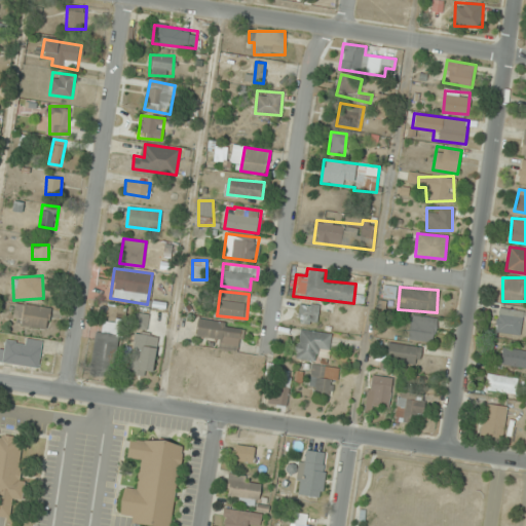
[(318,304),(299,303),(299,323),(318,324),(318,304)]
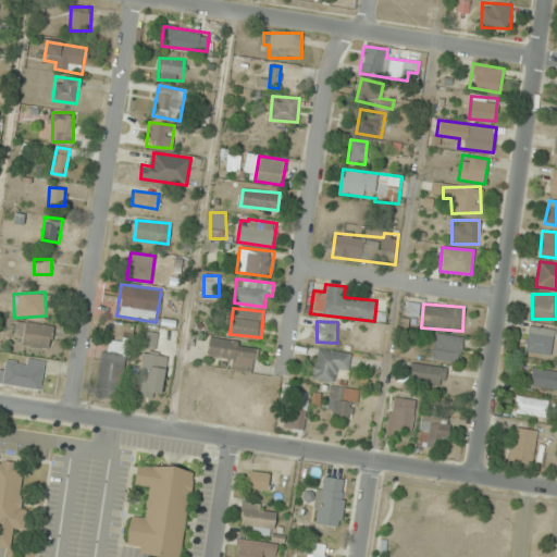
[(15,346),(51,346),(51,324),(15,324),(15,346)]
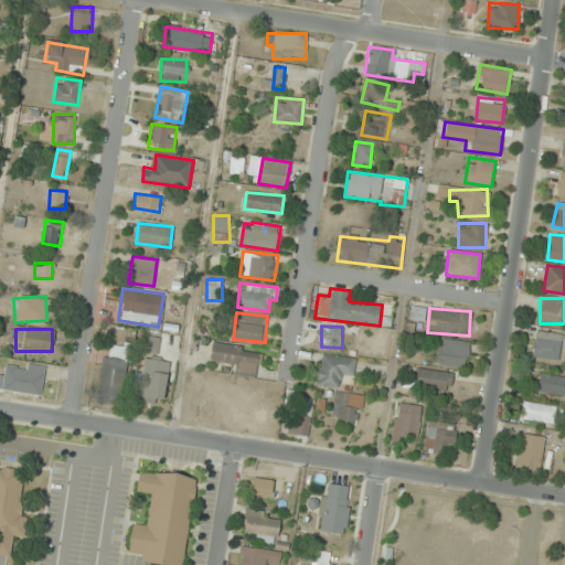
[(532,356),(560,359),(563,334),(535,331),(532,356)]
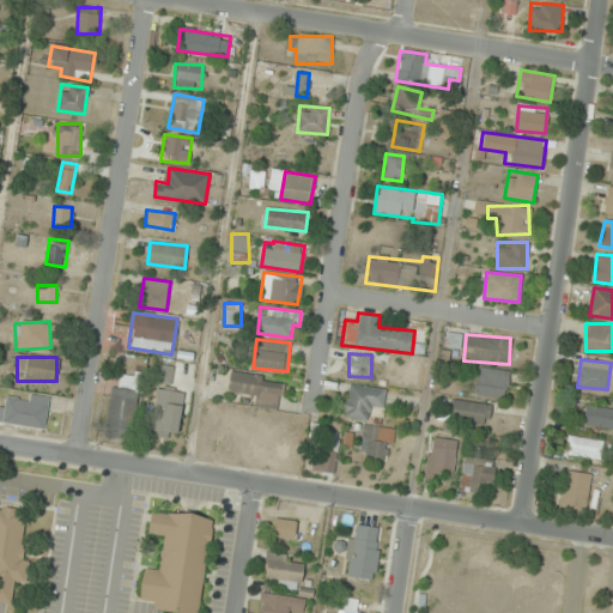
[(505,399),(509,371),(479,366),(475,395),(505,399)]
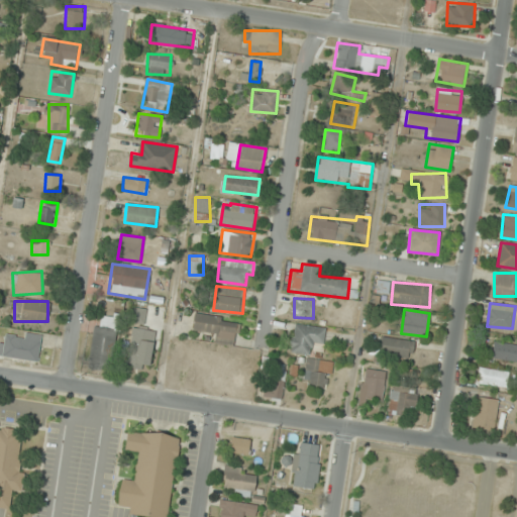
[(233,345),(237,320),(195,313),(193,330),(211,333),(210,342),(233,345)]
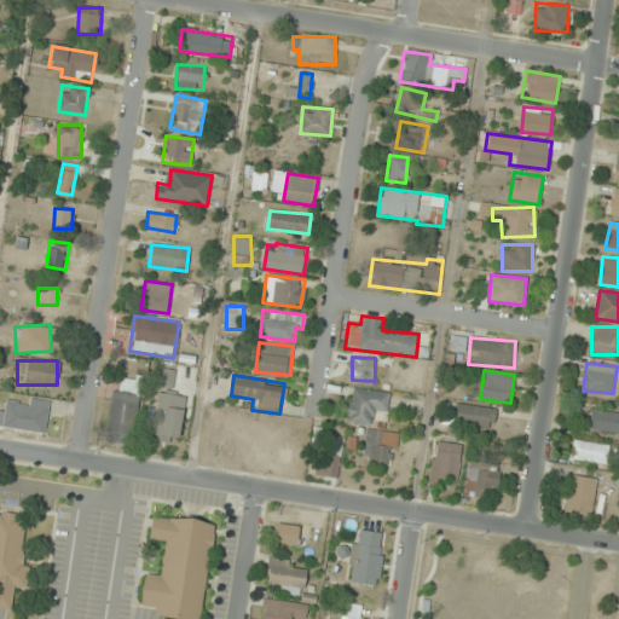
[(106,440),(134,445),(143,380),(116,376),(106,440)]
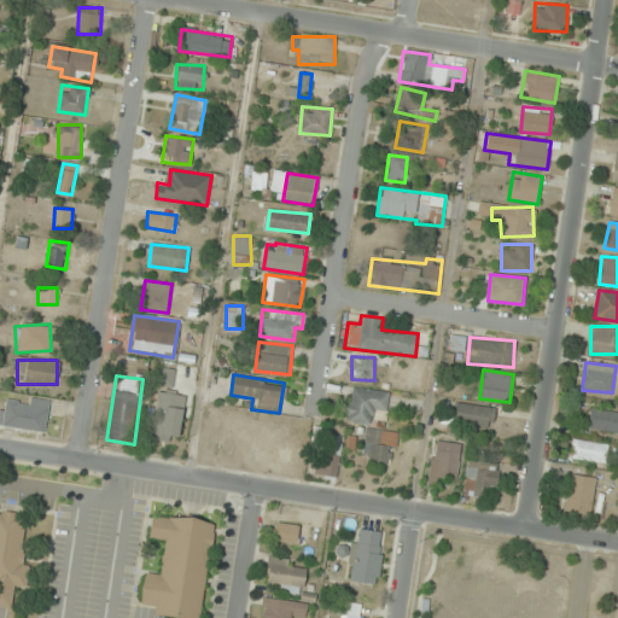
[(389,391),(350,388),(348,421),(372,424),(373,414),(388,415),(389,391)]
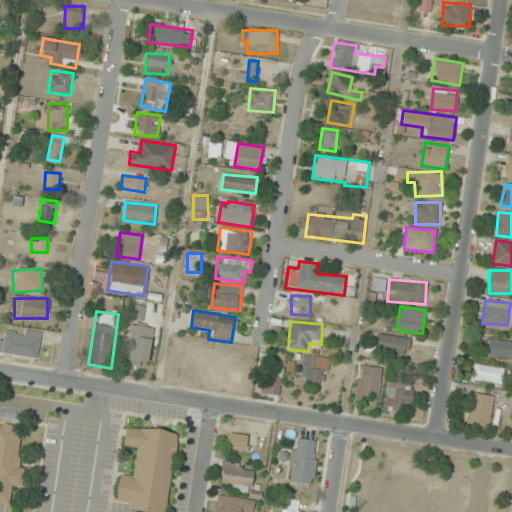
[(127,364),(150,366),(153,328),(130,326),(127,364)]
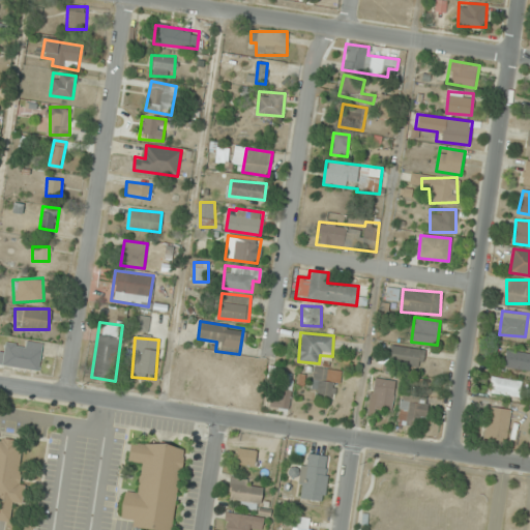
[(0,341),(0,342),(0,365),(39,370),(42,346),(0,341)]
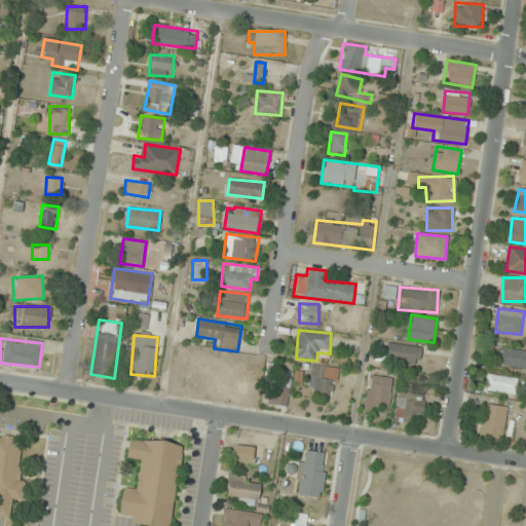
[(385,360),(415,364),(418,347),(388,342),(385,360)]
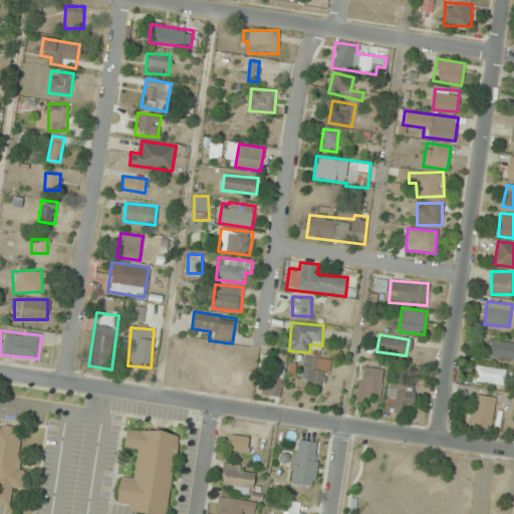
[(513,359),(513,342),(489,338),(486,354),(513,359)]
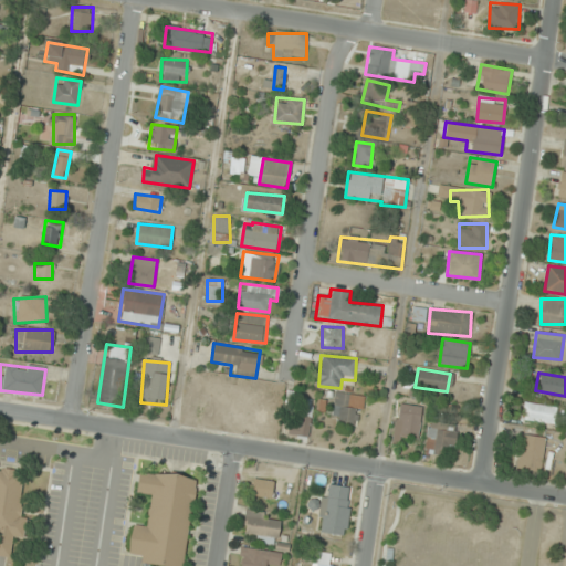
[(363,395),(335,392),(332,421),(359,425),(363,395)]
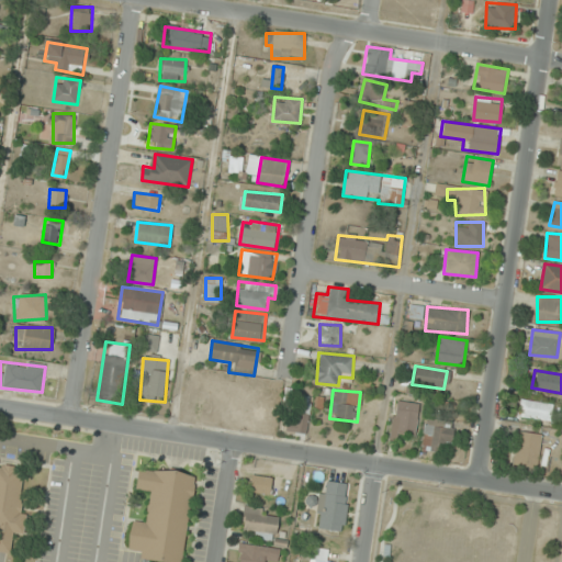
[(306,435),(313,396),(295,394),(289,433),(306,435)]
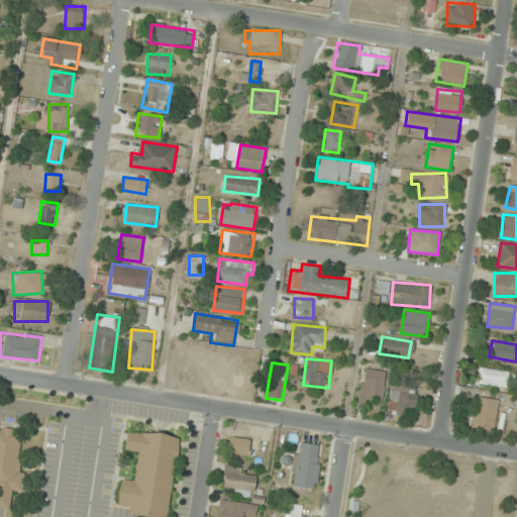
[(509,372),(480,368),(478,383),(507,387),(509,372)]
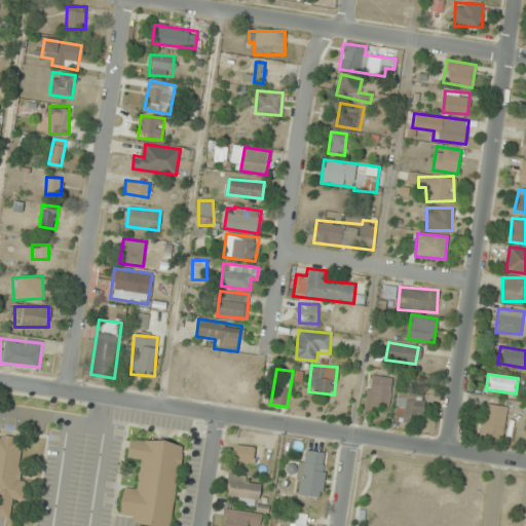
[(388,410),(392,377),(370,375),(366,407),(388,410)]
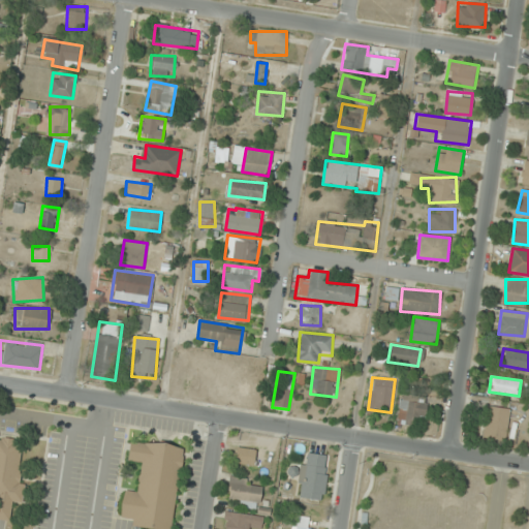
[(216,397),(223,399),(226,386),(220,384),(216,397)]
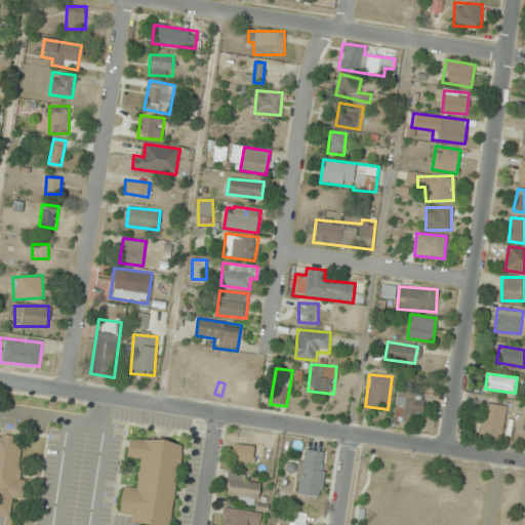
[(397,422),(422,420),(420,395),(396,397),(397,422)]
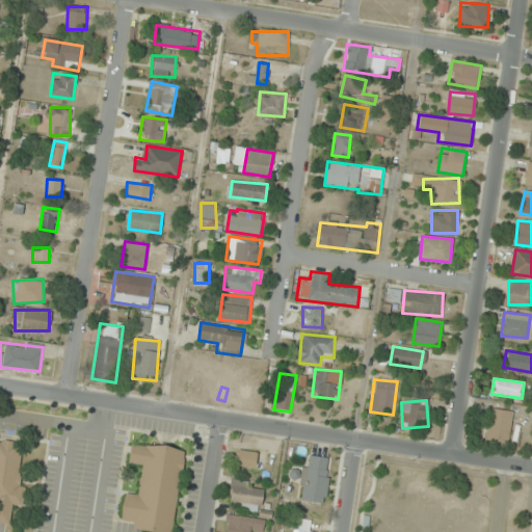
[(509,443),(512,410),(489,408),(487,441),(509,443)]
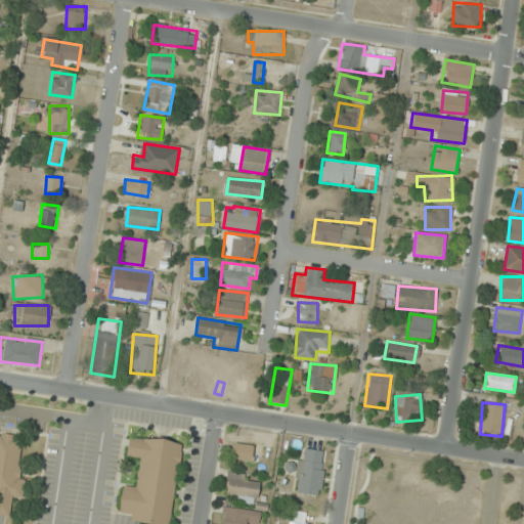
[(171,523),(180,441),(129,436),(127,456),(139,457),(136,487),(123,485),(120,512),(131,513),(130,522),(148,523),(171,523)]
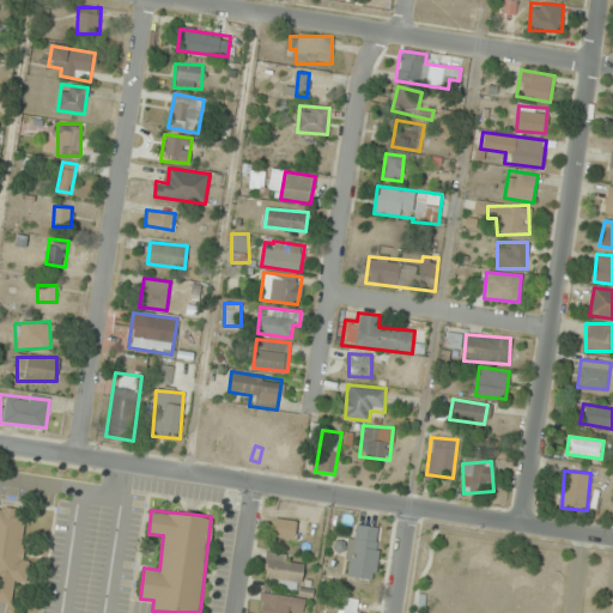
[(272,535),(293,539),(297,521),(274,517),(272,535)]
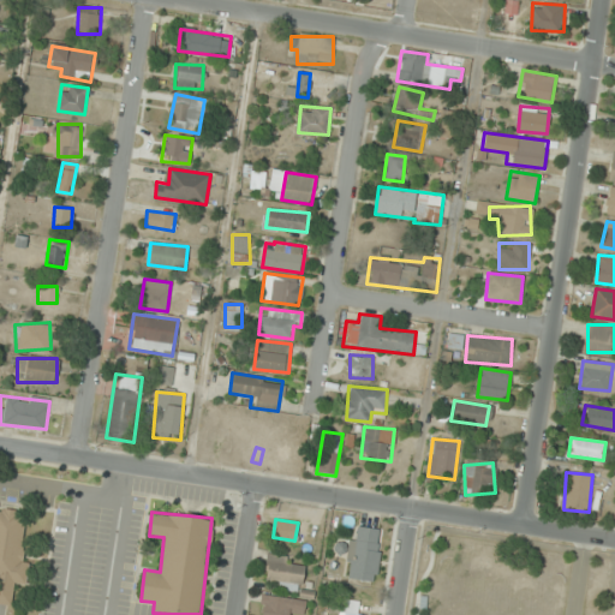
[(376,581),(383,530),(352,526),(346,578),(376,581)]
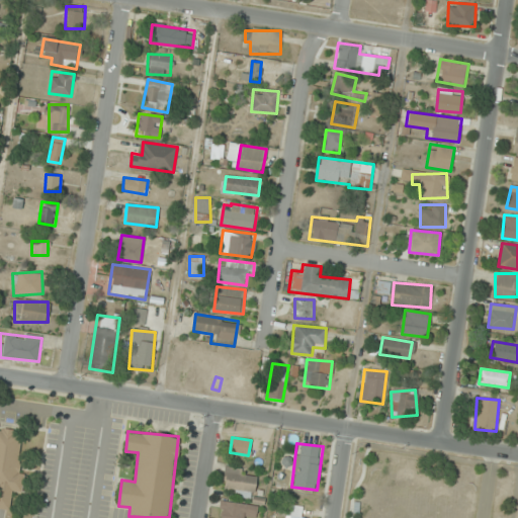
[(258,471),(226,467),(222,493),(253,498),(258,471)]
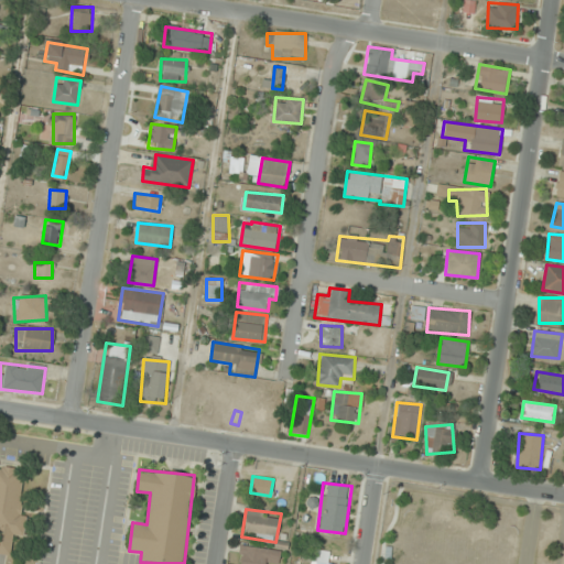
[(266,563),(267,563),(281,563),(281,548),(239,548),(239,563),(266,563)]
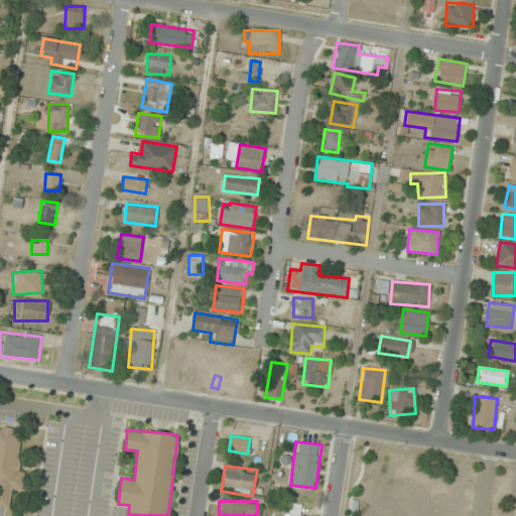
[(309,515),(302,515),(302,504),(285,503),(284,515),(309,515)]
